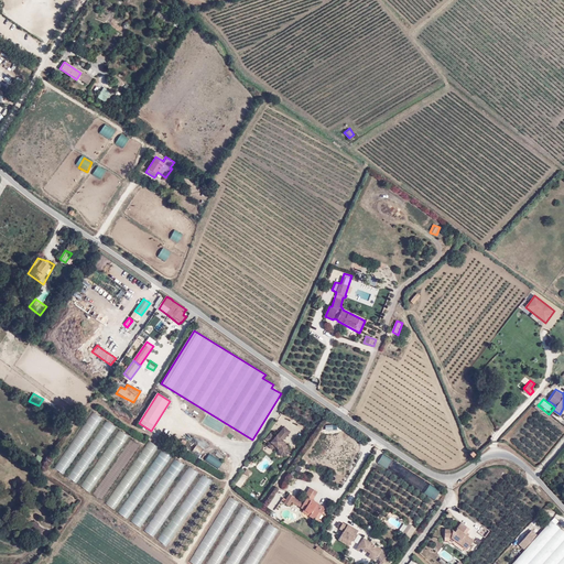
[(102,419),(93,412),(54,467),(64,474),(102,419)]
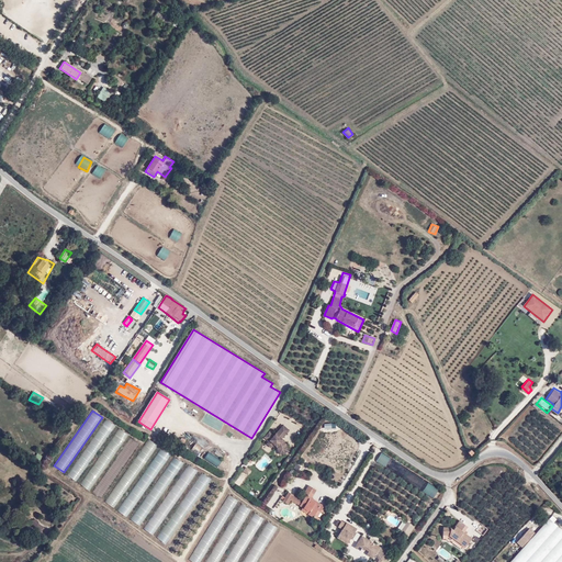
[(76,483),(114,425),(104,418),(66,476),(76,483)]
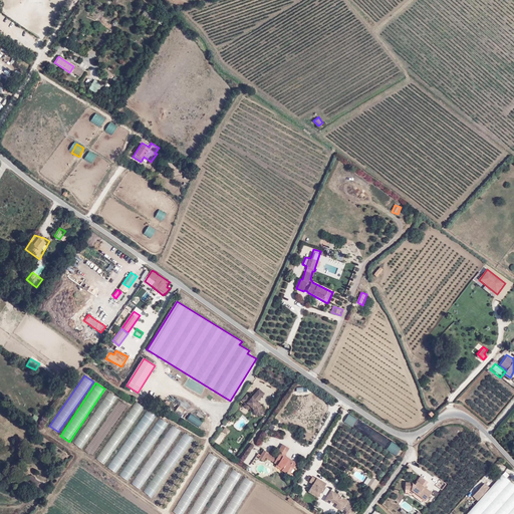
[(259,390),(252,397),(247,395),(241,401),(246,405),(244,407),(249,411),(251,409),(253,411),(255,417),(265,415),(262,406),(261,406),(259,403),(265,395),(259,390)]
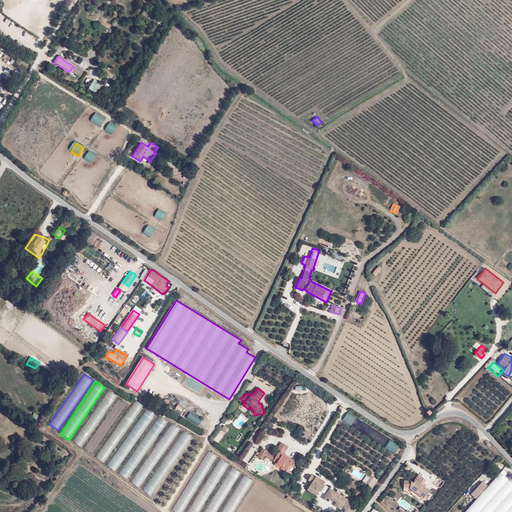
[(117,396),(109,390),(74,441),(82,447),(117,396)]
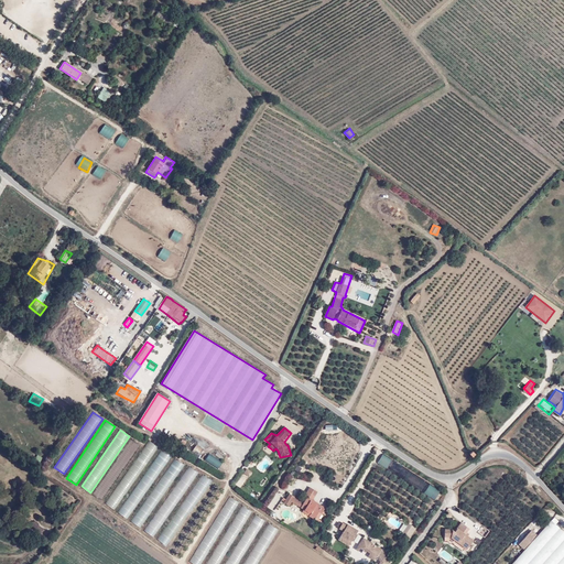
[(150,442),(106,501),(115,509),(160,448),(150,442)]
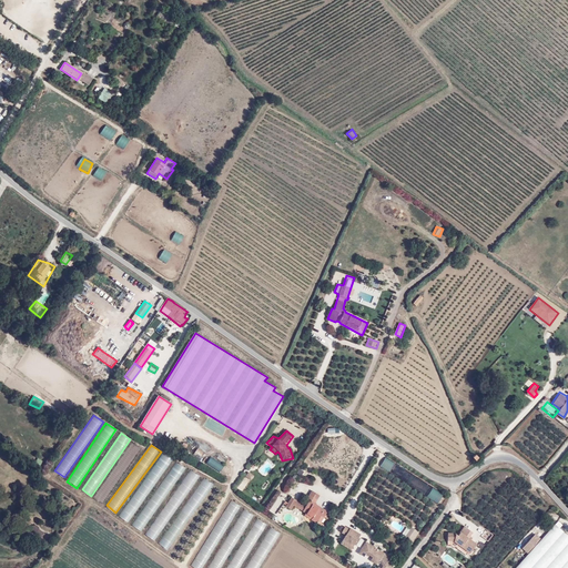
[(198,448),(193,455),(200,459),(205,454),(198,448)]
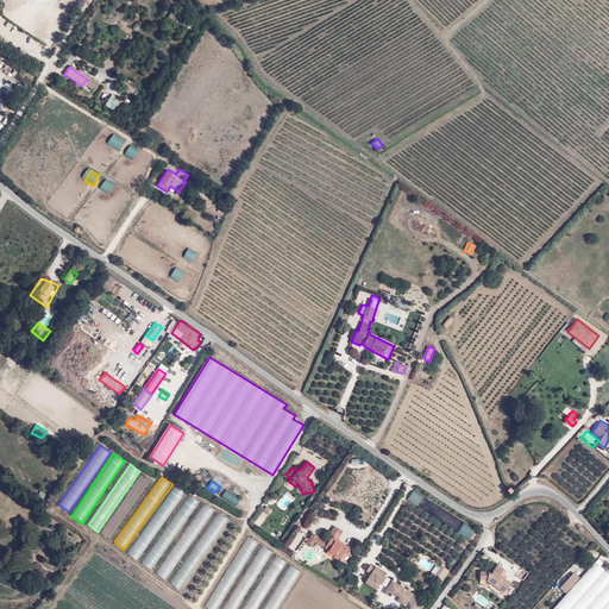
[(183,490),(174,484),(127,552),(137,558),(183,490)]
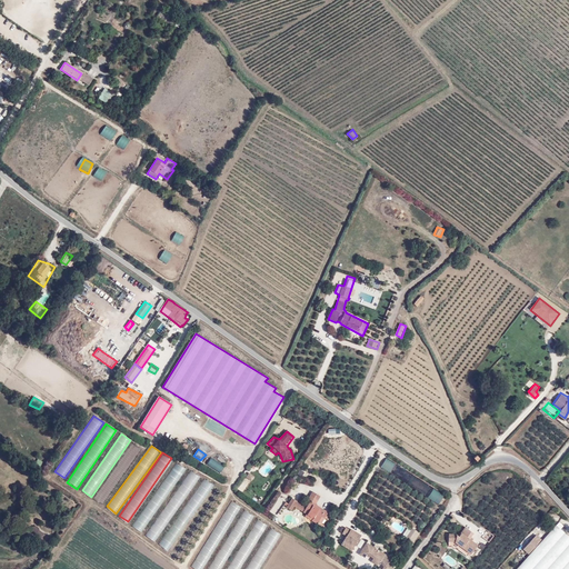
[(225,466),(212,457),(207,463),(219,472),(225,466)]
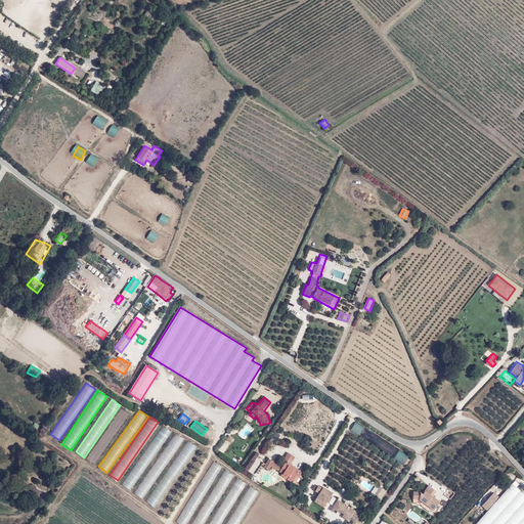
[(356,421),(350,430),(403,464),(409,455),(356,421)]
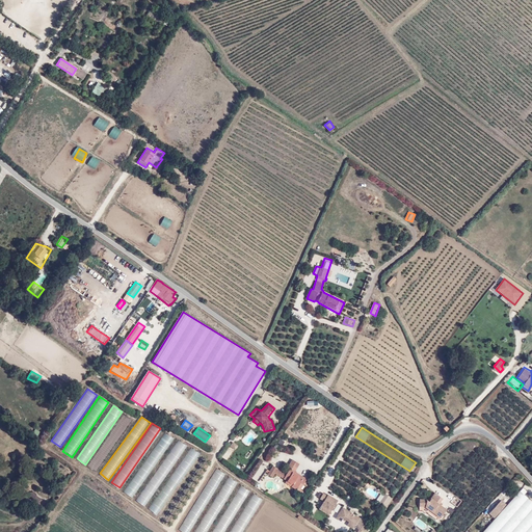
[(174,437),(165,432),(125,491),(133,498),(174,437)]
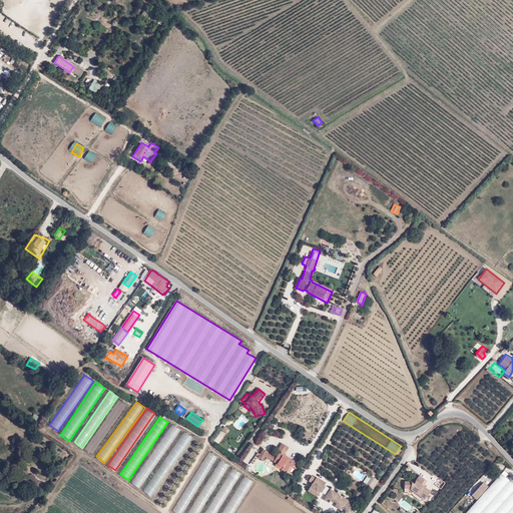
[(181,430),(171,424),(131,481),(141,487),(181,430)]
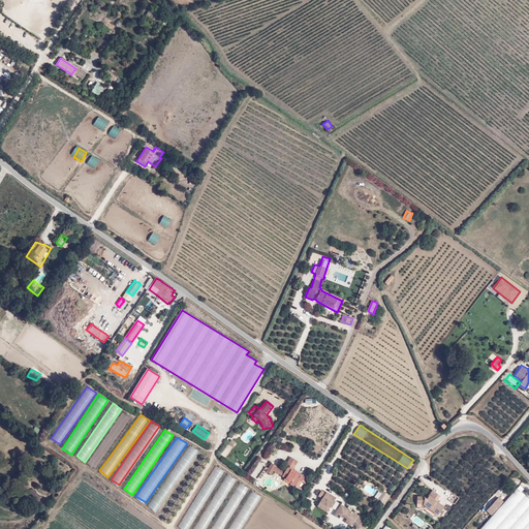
[(198,452),(190,444),(148,505),(156,511),(198,452)]
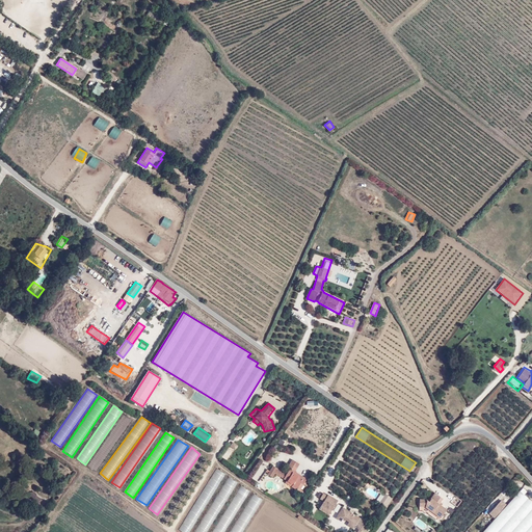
[(267,473),(271,475),(274,473),(286,478),(285,481),(296,488),(298,486),(307,477),(295,470),(299,462),(292,458),(288,466),(289,467),(286,472),(277,468),(278,467),(272,464),(267,473)]
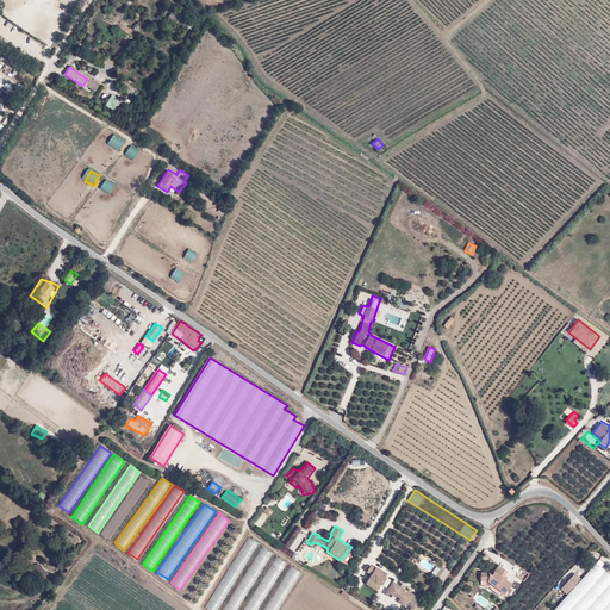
[(218,609),(261,543),(249,536),(205,607),(211,609),(218,609)]
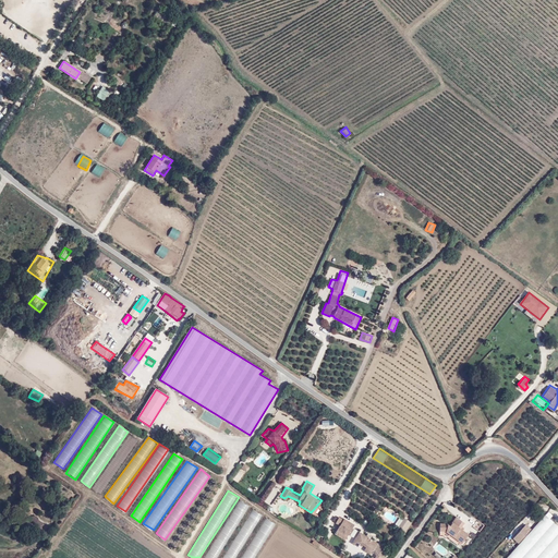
[(218,557),(251,506),(240,499),(203,557),(218,557)]
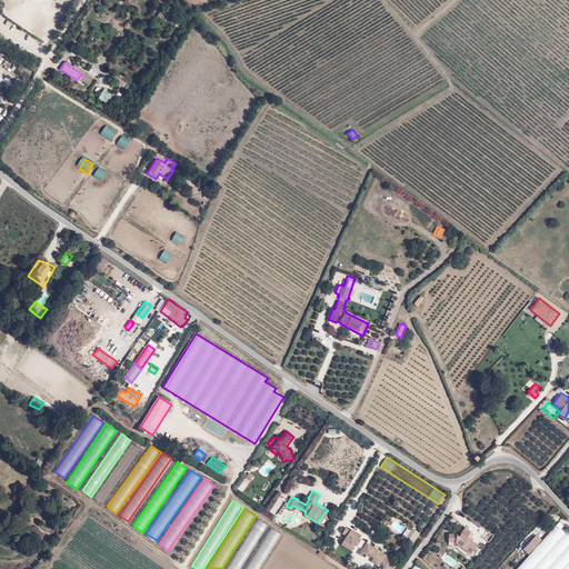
[(238,568),(266,522),(258,518),(227,568),(238,568)]
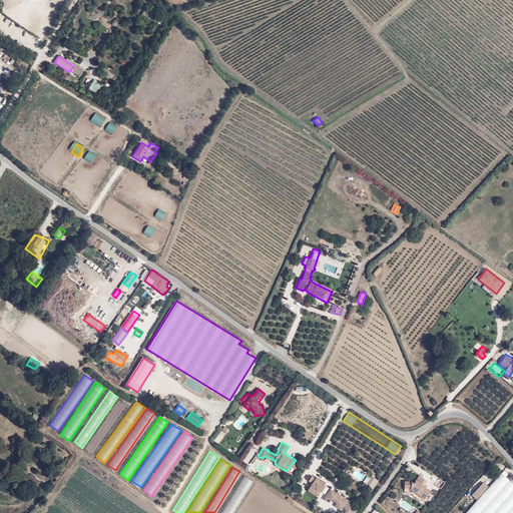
[(512,512),(512,483),(501,473),(465,512),(512,512)]
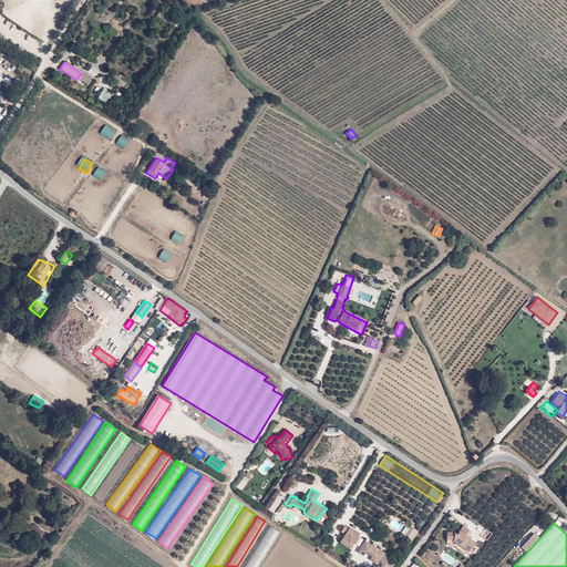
[(348,526),(344,524),(340,529),(346,533),(339,540),(351,547),(360,531),(350,525),(348,526)]
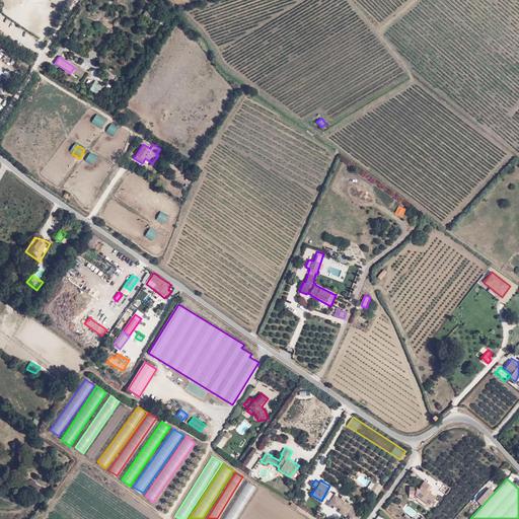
[(376,494),(382,485),(376,480),(371,489),(376,494)]
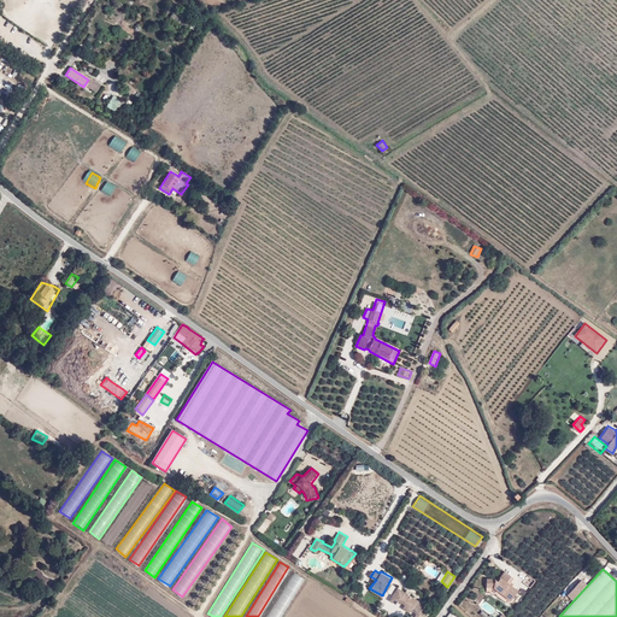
[(510,583),(513,579),(504,571),(500,576),(500,577),(498,581),(495,579),(487,579),(486,587),(493,588),(511,600),(518,591),(510,583)]
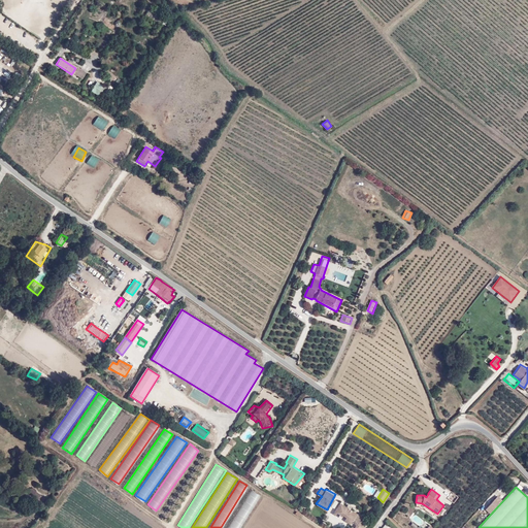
[(30,496),(38,500),(40,495),(33,491),(30,496)]
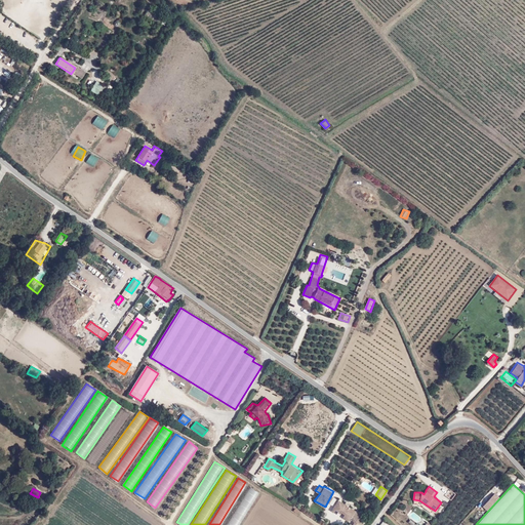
[(238,524),(258,493),(250,488),(228,524),(238,524)]
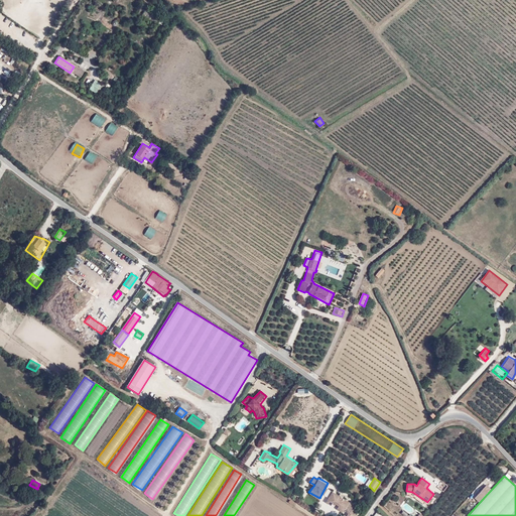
[(443,492),(447,486),(442,482),(438,488),(443,492)]
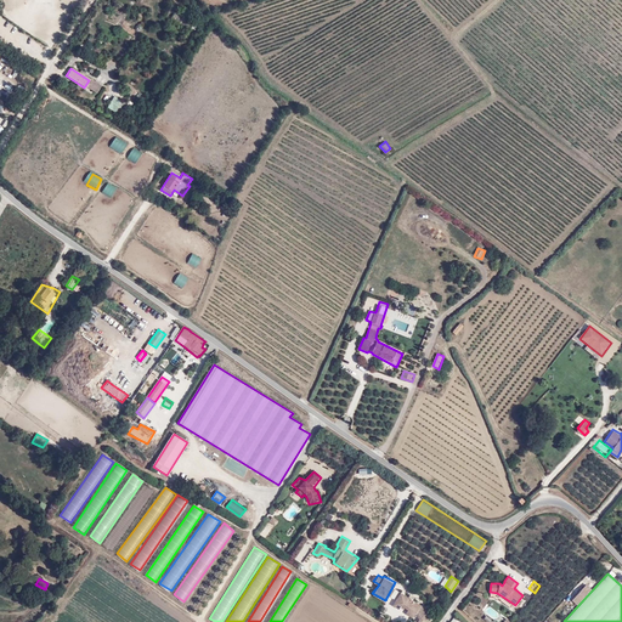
[(577,605),(592,589),(584,584),(572,600),(577,605)]
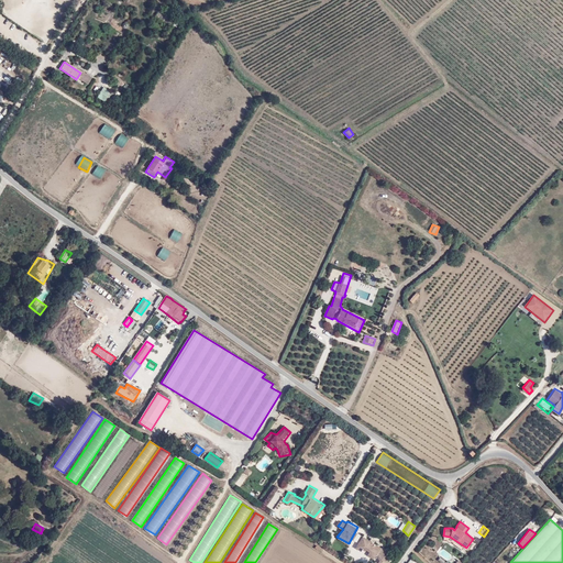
[(373,562),(386,562),(389,559),(381,545),(363,534),(354,547),(361,550),(363,548),(368,550),(366,554),(374,558),(376,554),(378,559),(377,561),(376,560),(373,562)]
